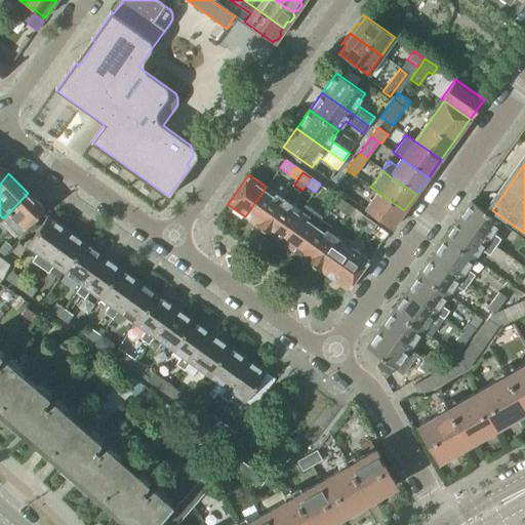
[(245,216),(261,229),(283,199),(288,192),(280,187),(275,194),(272,197),(264,191),(245,216)]
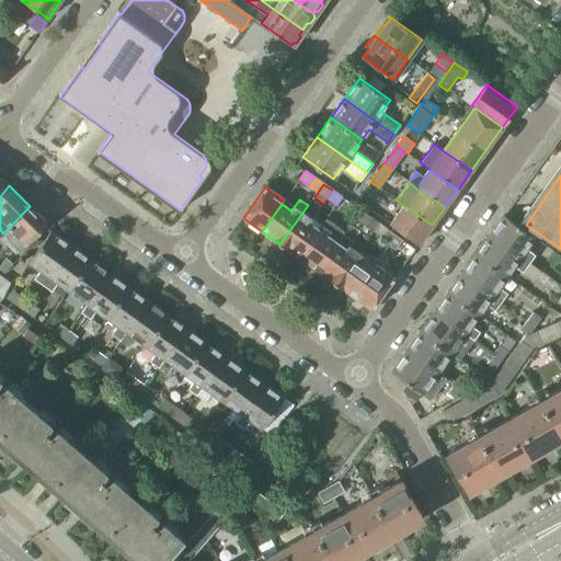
[(47,224),(30,206),(3,233),(20,251),(30,240),(47,224)]
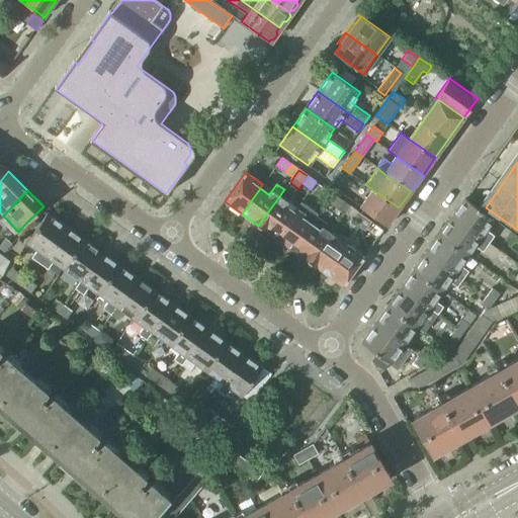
[(399,207),(373,190),(360,207),(386,226),(399,207)]
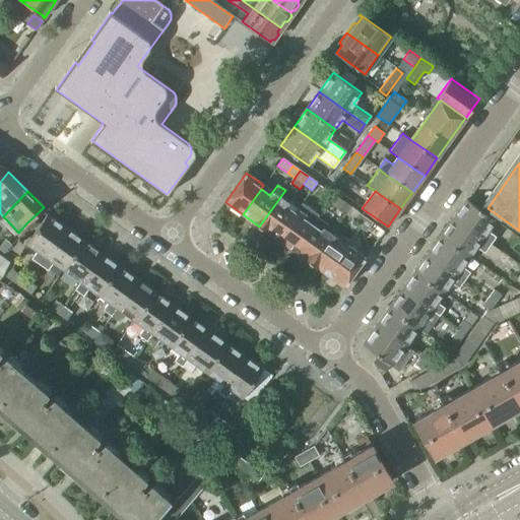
[(328,203),(345,215),(350,207),(333,195),(328,203)]
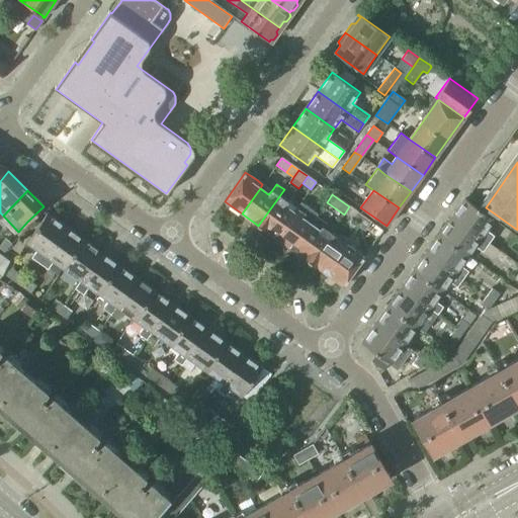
[(258,226),(275,238),(296,208),(287,202),(279,196),(258,226)]
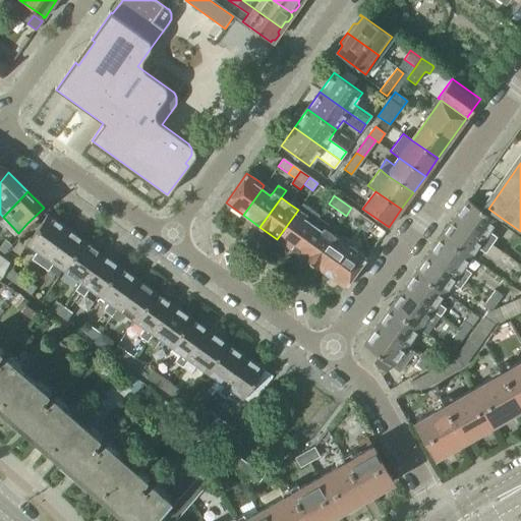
[(468,200),(454,219),(490,245),(497,237),(488,231),(497,220),(468,200)]
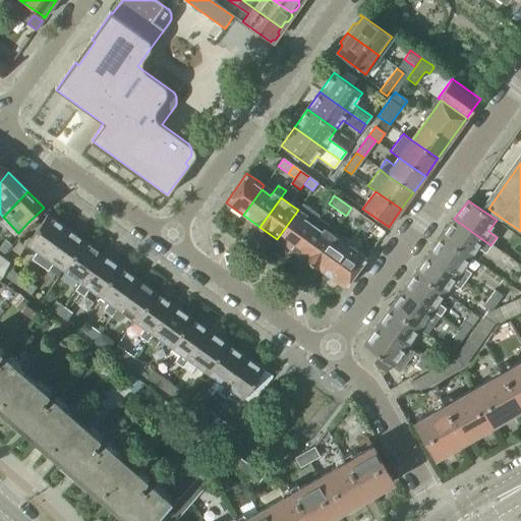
[(346,216),(363,227),(368,220),(351,208),(346,216)]
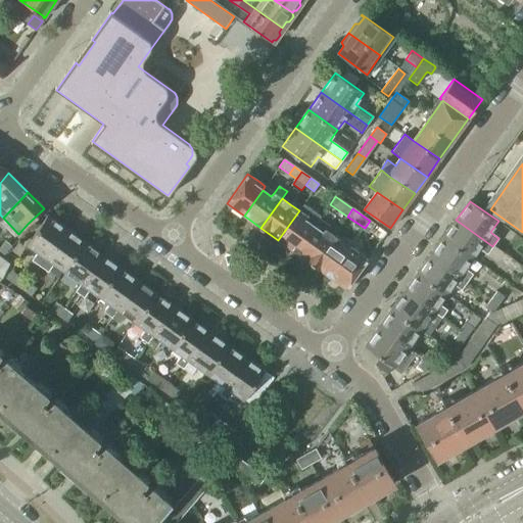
[(278,240),(295,252),(317,223),(310,218),(299,210),(278,240)]
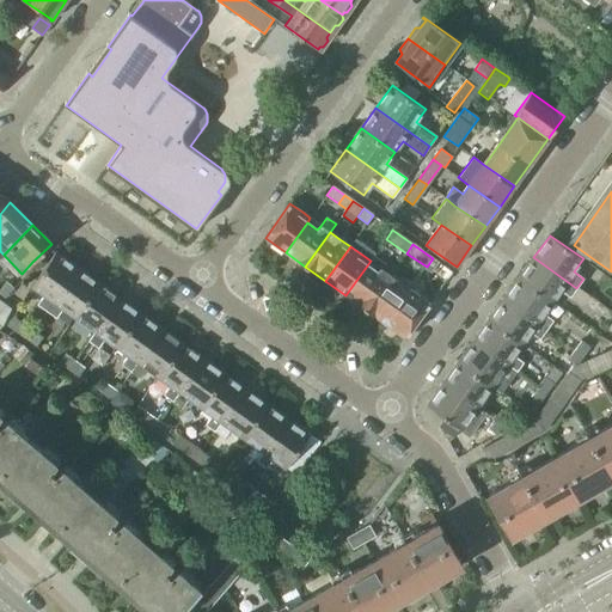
[(37,304),(47,311),(78,268),(55,252),(44,267),(31,286),(44,294),(37,304)]
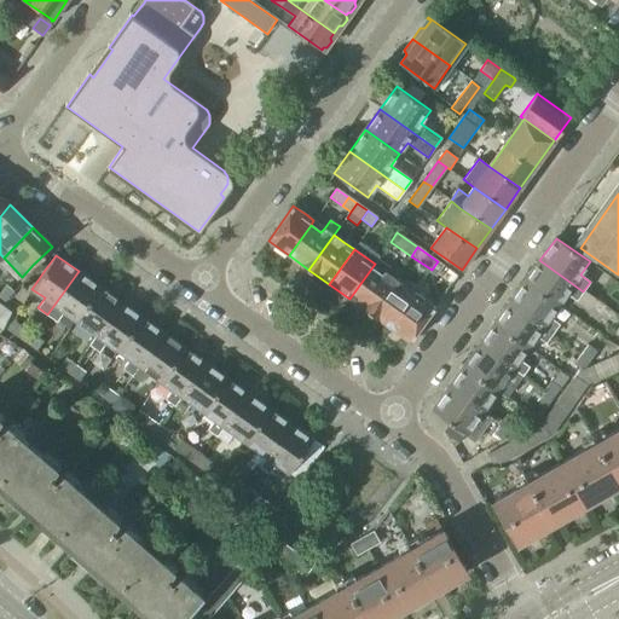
[(539,260),(525,281),(559,304),(566,294),(577,301),(583,291),(539,260)]
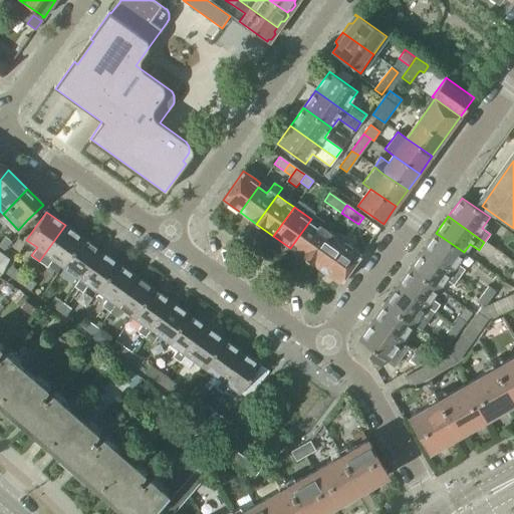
[(363,217),(358,224),(357,226),(372,237),(379,228),(363,217)]
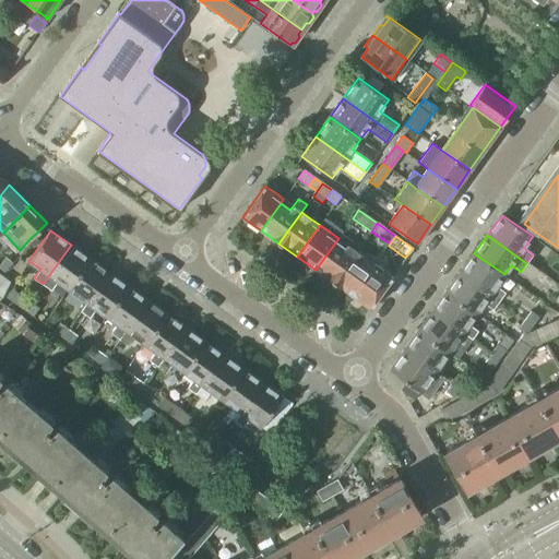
[(316,270),(334,284),(357,251),(339,238),(316,270)]
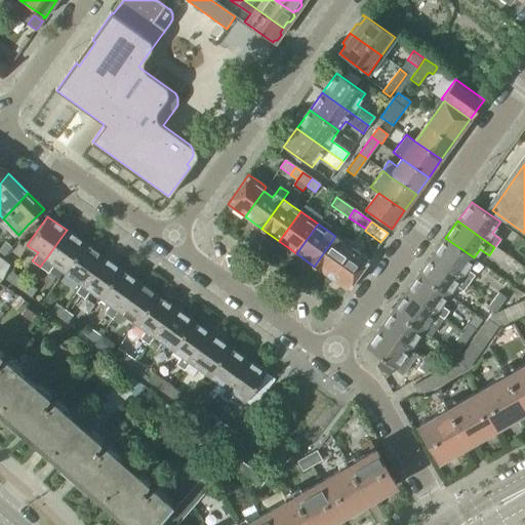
[(53,265),(64,272),(85,243),(67,230),(40,267),(48,273),(53,265)]
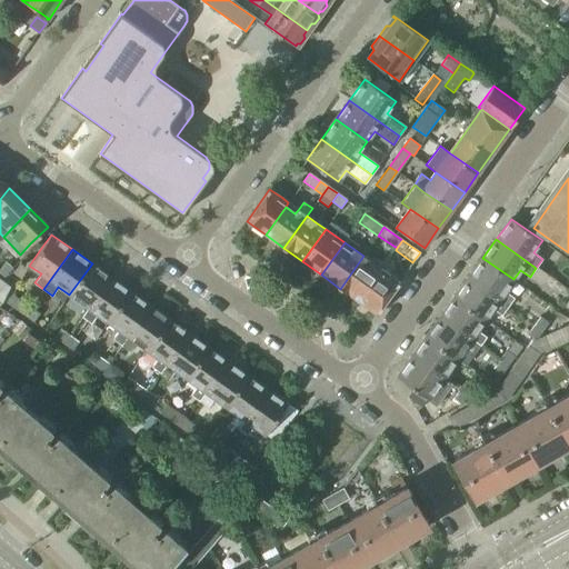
[(340,289),(358,301),(379,272),(381,269),(383,266),(375,259),(371,262),(363,256),(340,289)]
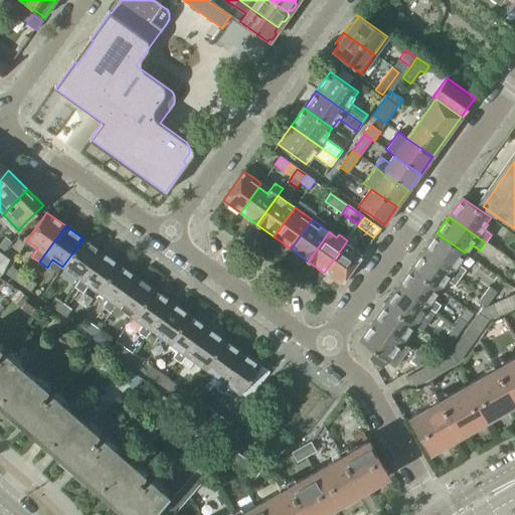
[(437,233),(423,252),(460,278),(465,270),(457,264),(465,252),(437,233)]
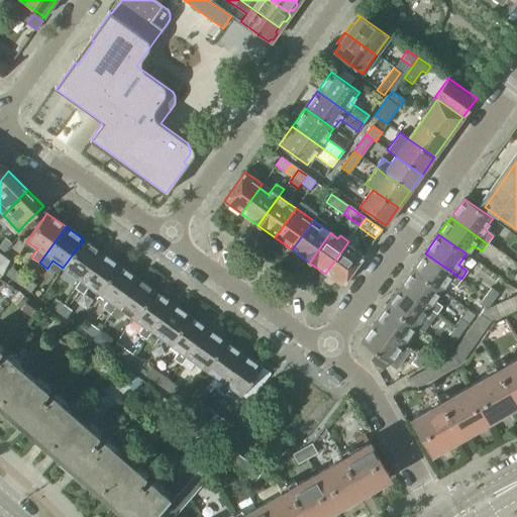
[(5,238),(0,243),(0,247),(2,250),(5,251),(12,243),(5,238)]
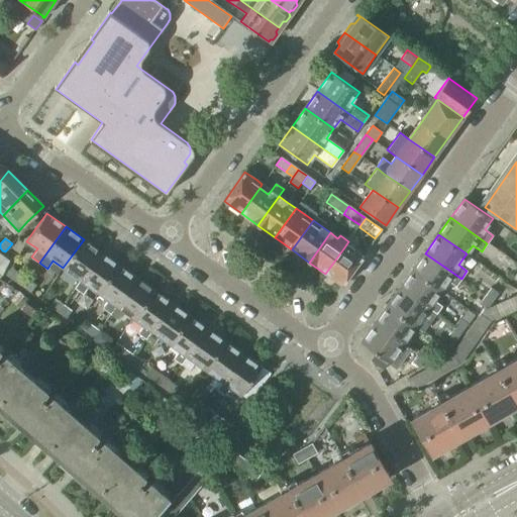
[(75,288),(101,251),(84,239),(63,268),(80,280),(75,288)]
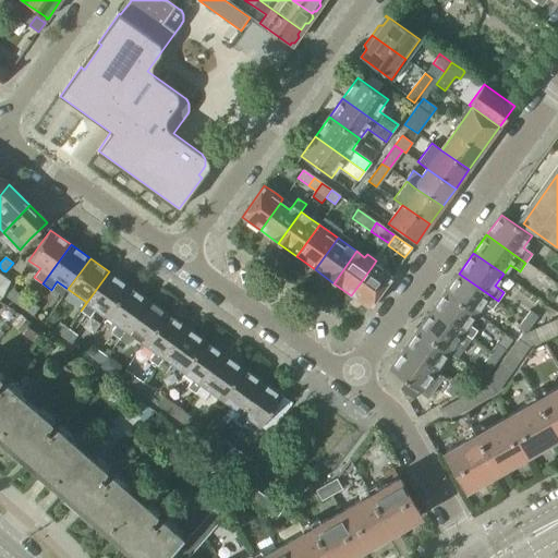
[(372,267),(351,295),(370,308),(392,277),(383,270),(380,274),(372,267)]
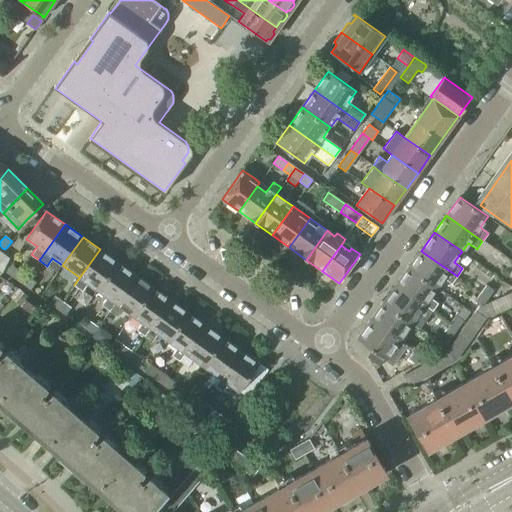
[(88,283),(97,290),(117,262),(100,249),(74,285),(82,291),(88,283)]
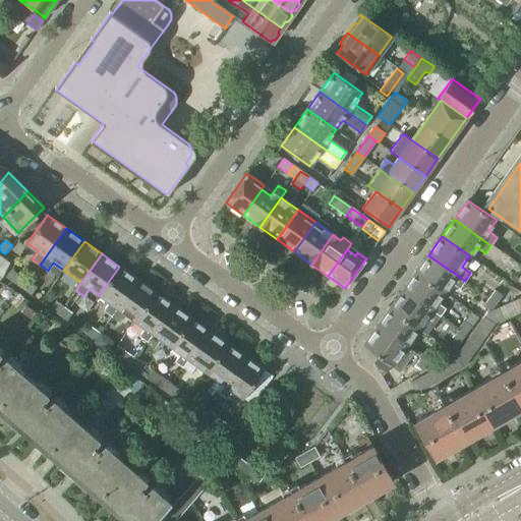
[(0,276),(1,277),(4,272),(7,267),(9,263),(0,255),(0,276)]
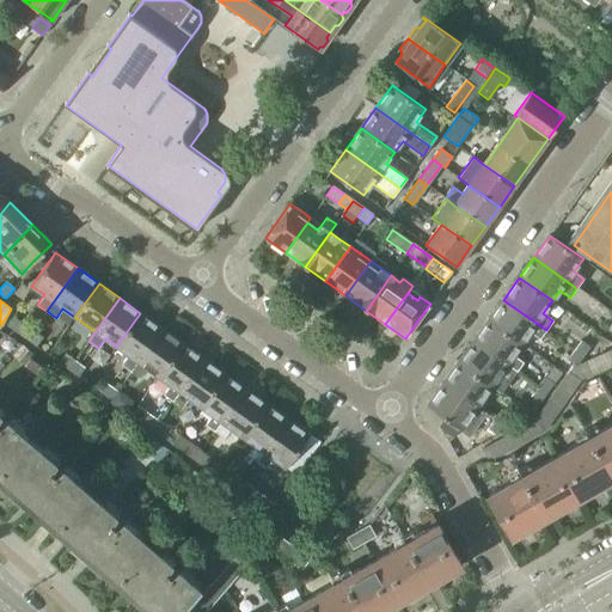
[(503,300),(489,320),(521,344),(530,332),(539,340),(546,330),(503,300)]
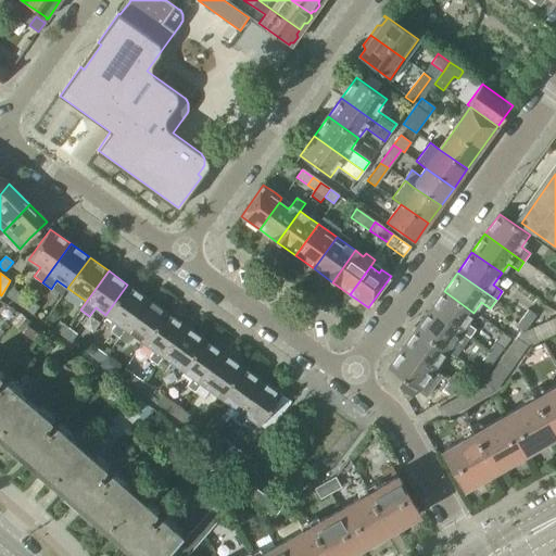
[(110,331),(119,338),(147,299),(127,285),(105,315),(116,323),(110,331)]
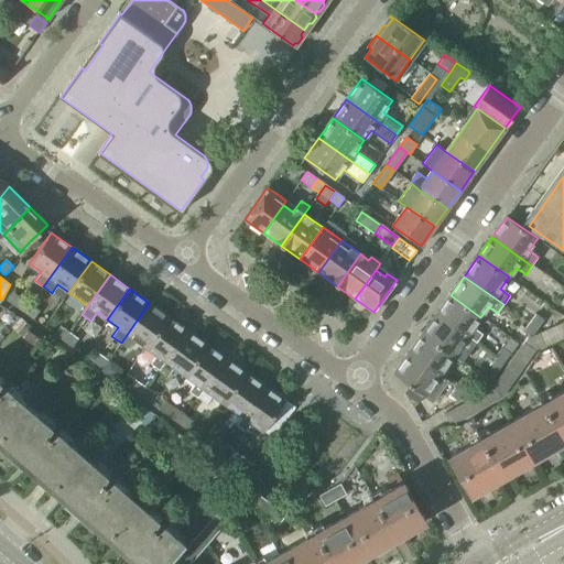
[(8,301),(24,313),(30,305),(12,292),(8,301)]
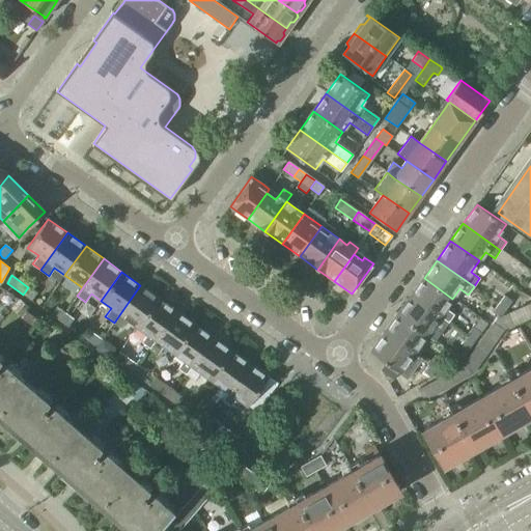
[(424,278),(411,297),(447,323),(453,315),(445,309),(452,299),(424,278)]
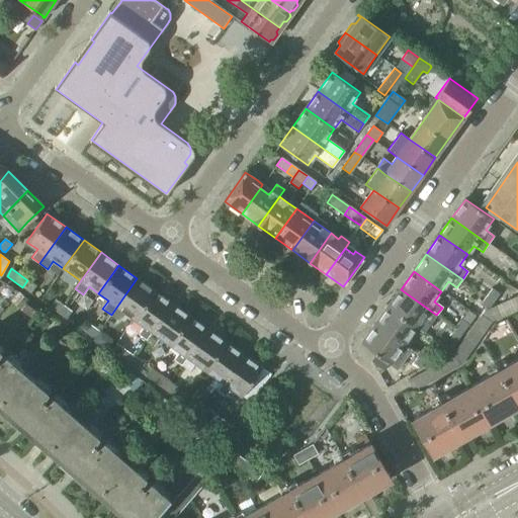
[(123,312),(134,319),(154,290),(137,278),(111,315),(118,320),(123,312)]
